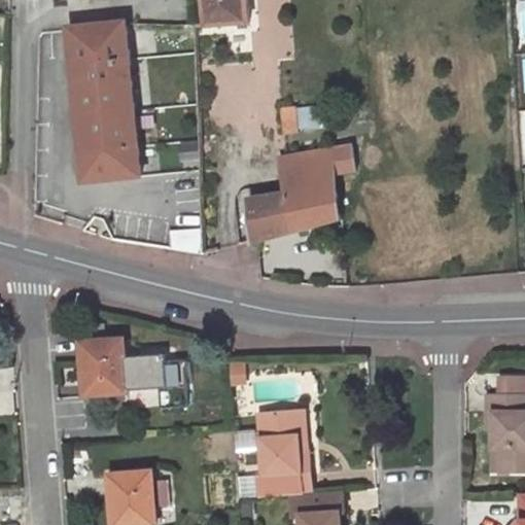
[(203,0),(205,24),(206,27),(249,24),(246,0),(203,0)]
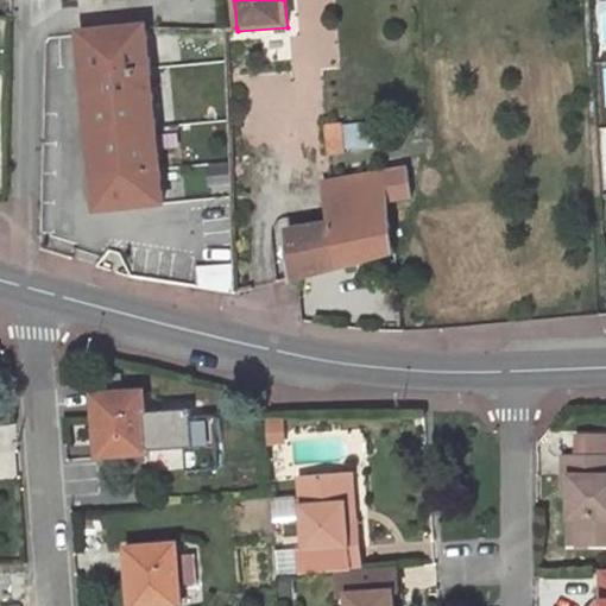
[(163,202),(145,26),(145,25),(79,32),(96,209),(163,202)]
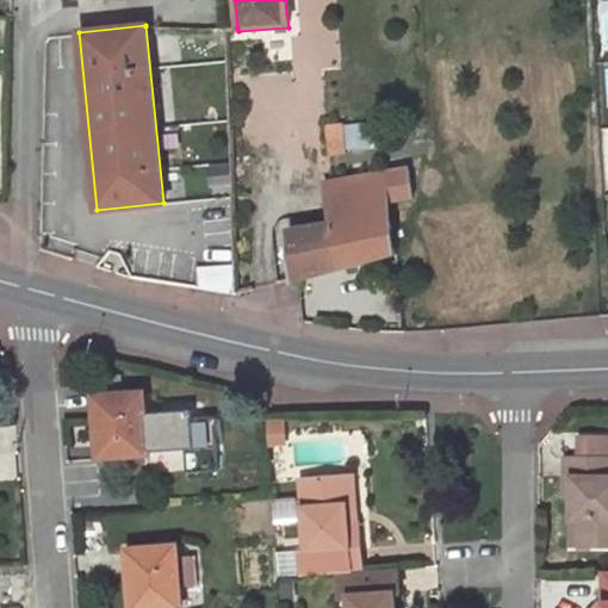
[(346,153),(345,147),(343,122),(326,123),(330,153),(346,153)]
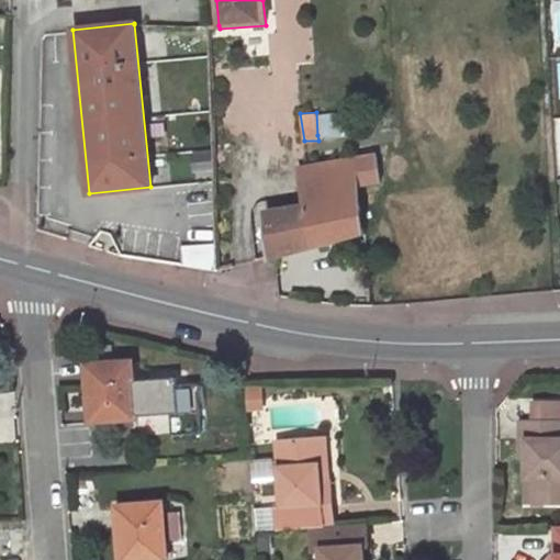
[(326,134),(324,112),(316,112),(317,135),(326,134)]
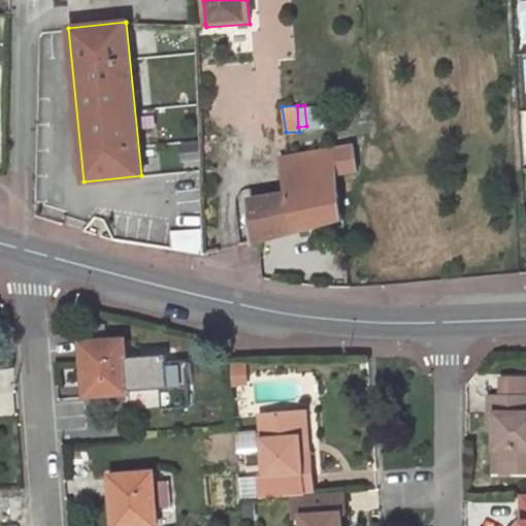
[(315,105),(304,105),(306,126),(316,125),(315,105)]
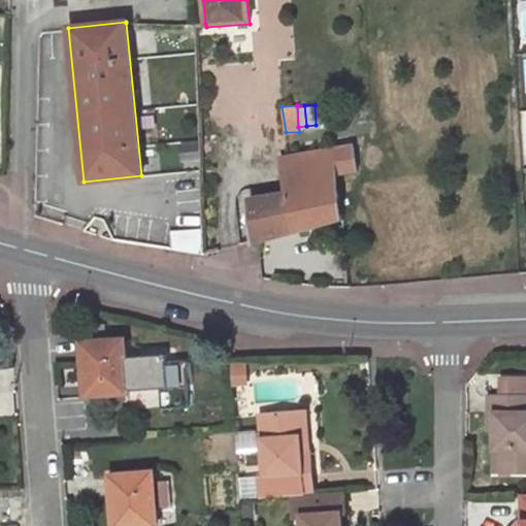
[(325,134),(307,137),(300,139),(301,153),(327,148),(325,134)]
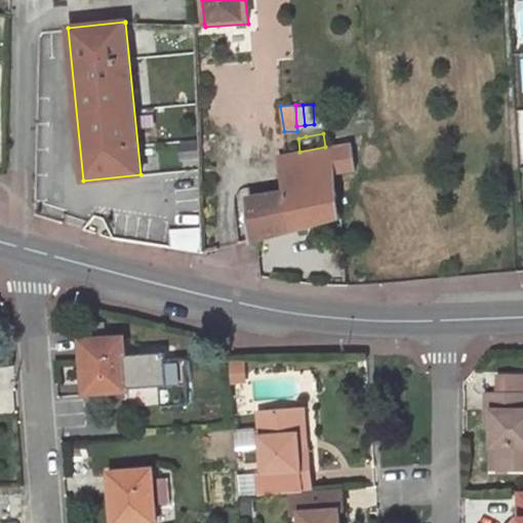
[(350,143),(325,147),(299,152),(277,155),(282,191),(309,186),(336,180),(336,172),(353,169),(350,143)]
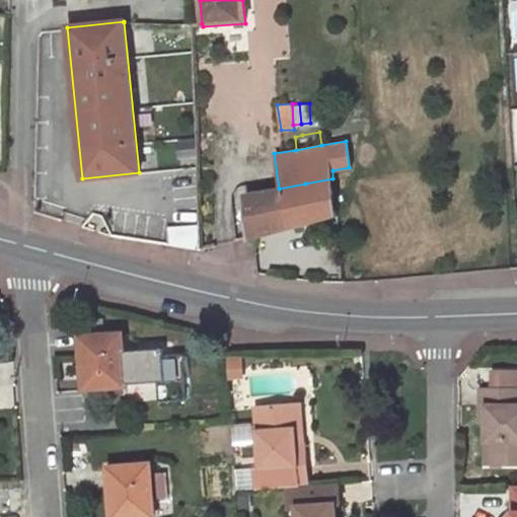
[(336,214),(333,178),(305,183),(309,221),(336,214)]
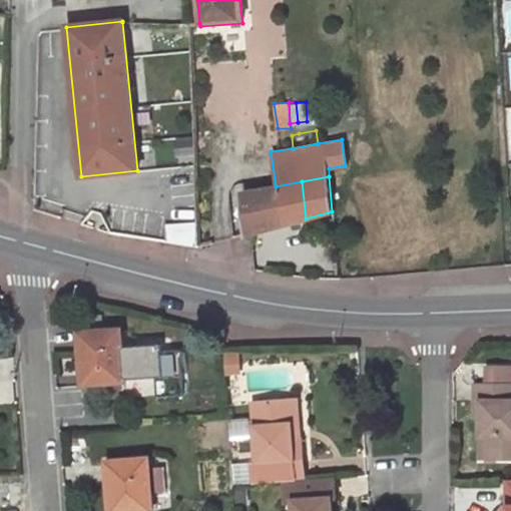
[(246,234),(306,218),(302,181),(276,186),(240,192),(246,234)]
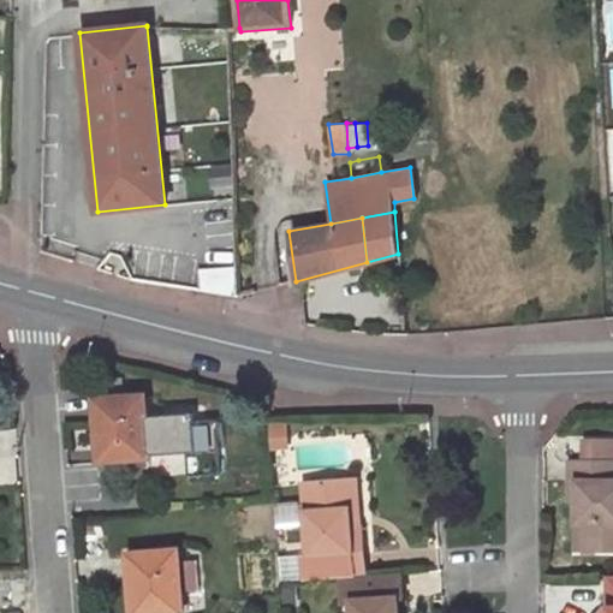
[(200,289),(237,291),(236,249),(196,250),(200,289)]
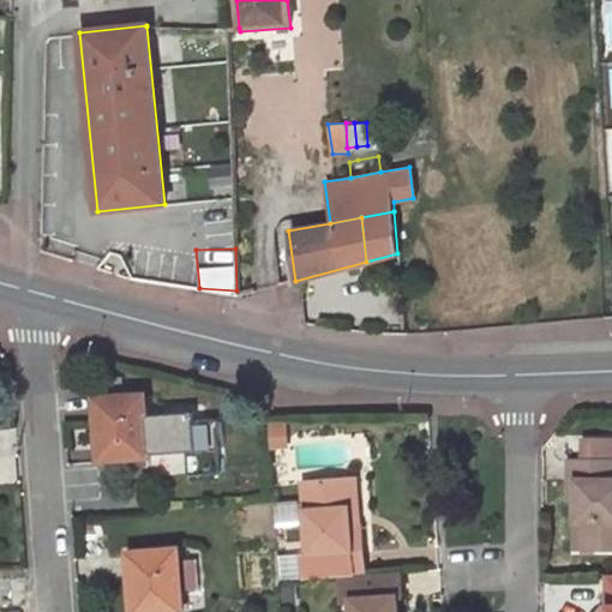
[(94,419),(95,447),(105,445),(106,459),(147,455),(147,454),(144,418),(142,395),(96,397),(97,419),(94,419)]
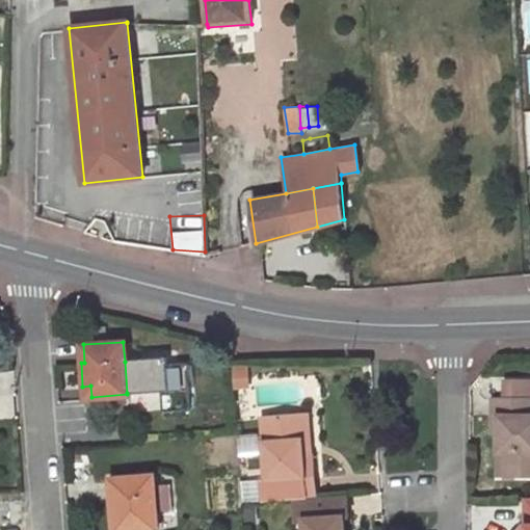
[(127,362),(125,362),(127,393),(129,392),(129,395),(187,391),(185,363),(166,365),(165,358),(127,360),(127,362)]
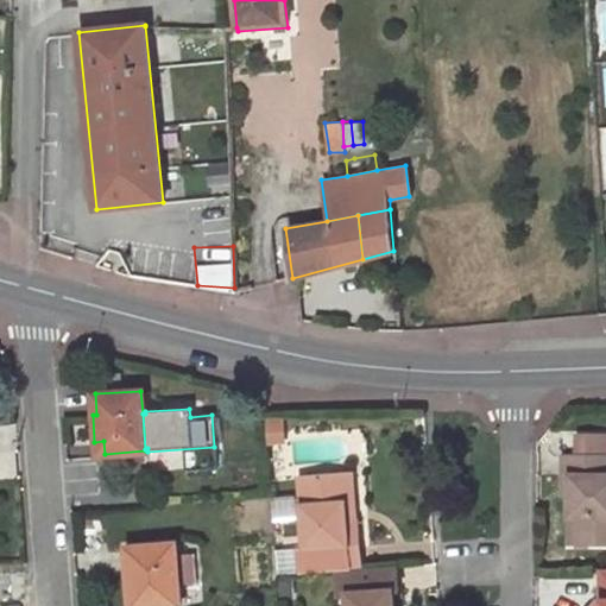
[(568,493),(568,543),(605,542),(605,434),(574,434),(574,455),(560,455),(560,475),(568,475),(568,493)]
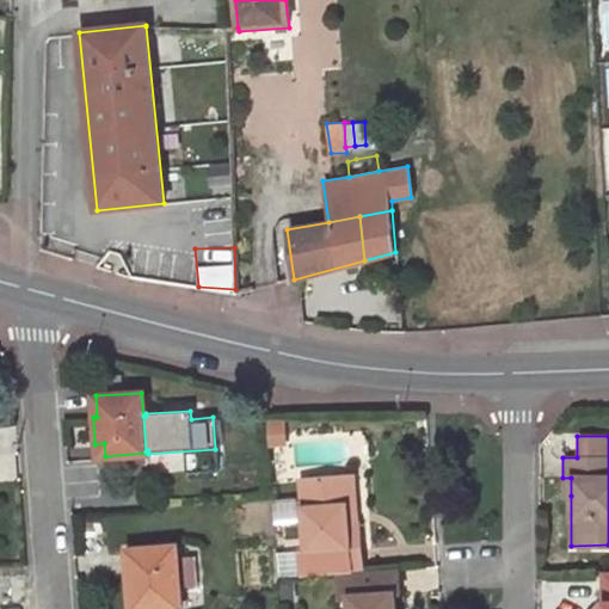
[(299,549),(300,574),(336,572),(361,570),(357,526),(354,526),(345,526),(342,475),(300,478),(305,549),(299,549)]
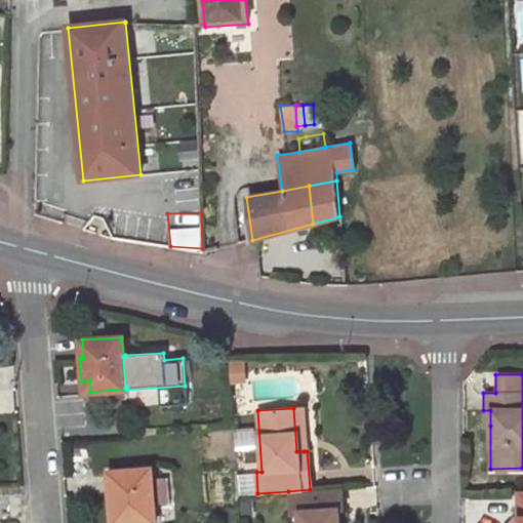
[(300,408),(293,408),(296,451),(304,451),(300,408)]
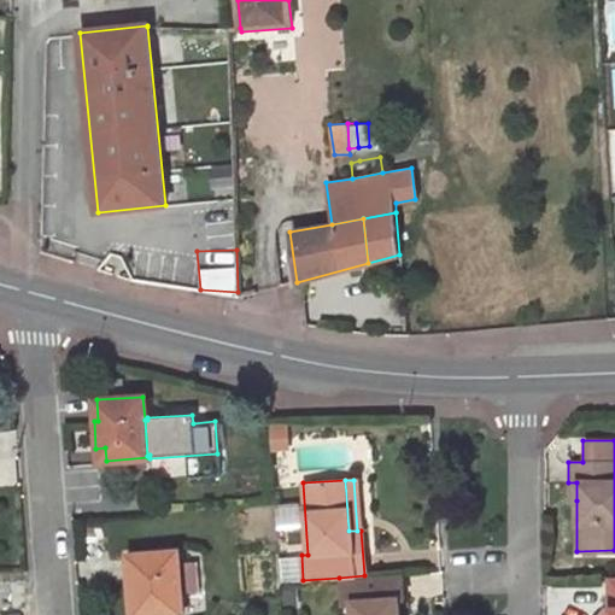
[(129,577),(132,605),(141,604),(141,614),(162,614),(182,614),(177,552),(130,555),(134,575),(129,577)]
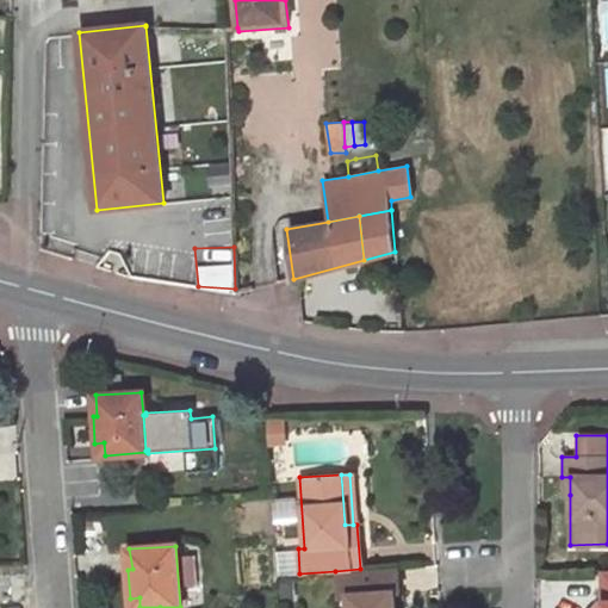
[(396,566),(360,569),(335,571),(337,594),(347,594),(347,607),(392,607),(391,593),(397,593),(396,566)]
